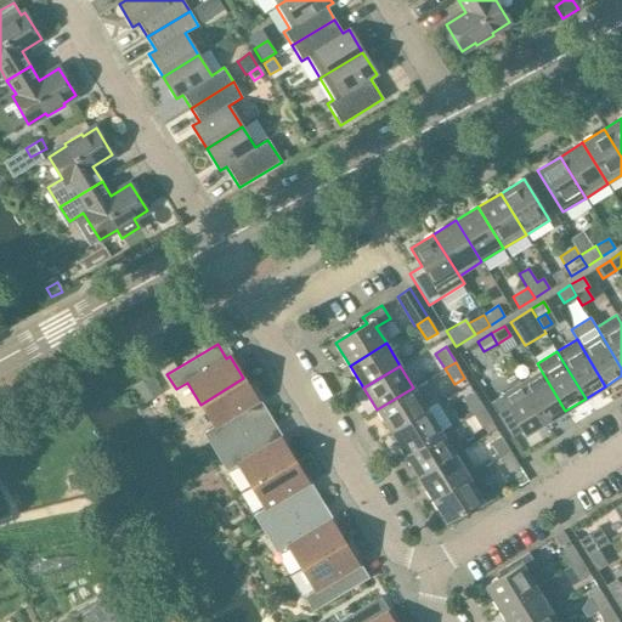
[(542,372),(521,384),(546,423),(565,411),(542,372)]
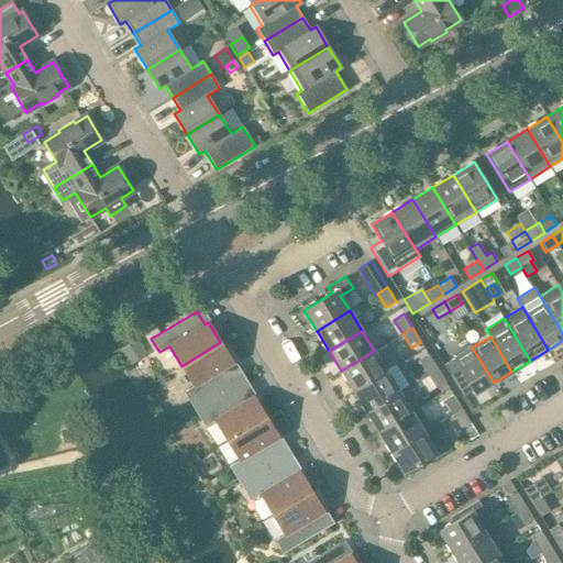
[(136,339),(122,348),(130,361),(144,352),(136,339)]
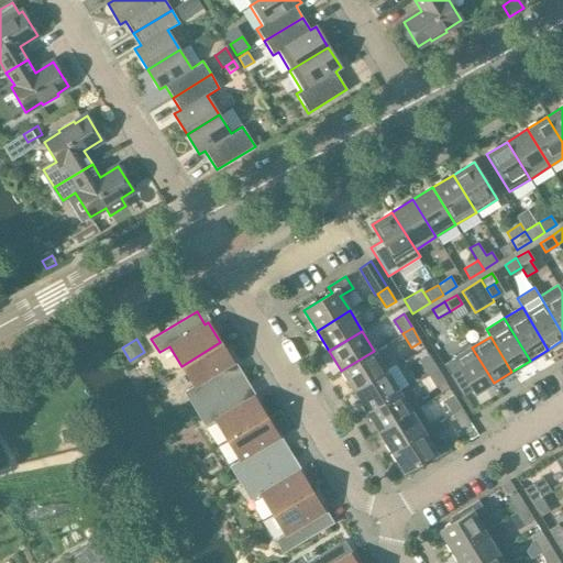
[(184,392),(194,409),(240,382),(230,365),(233,364),(220,342),(181,366),(194,386),(184,392)]
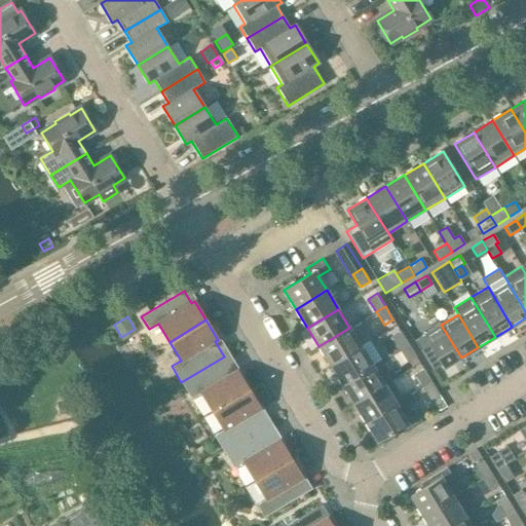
[(441,325),(414,340),(433,370),(442,365),(444,368),(461,358),(441,325)]
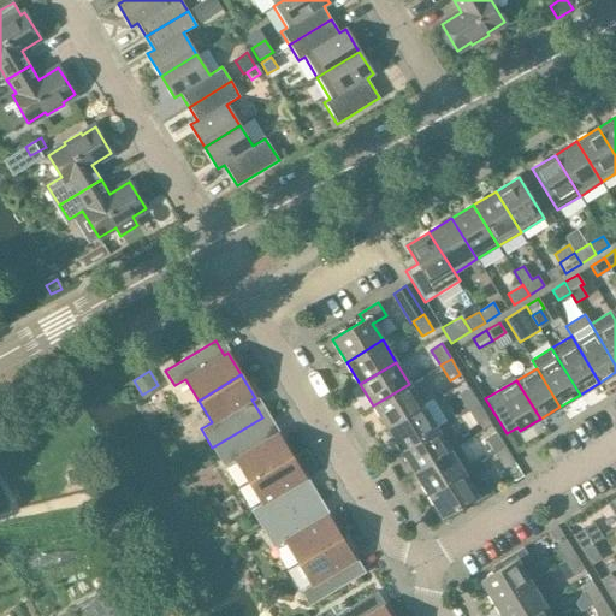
[(373,406),(386,428),(422,406),(409,384),(373,406)]
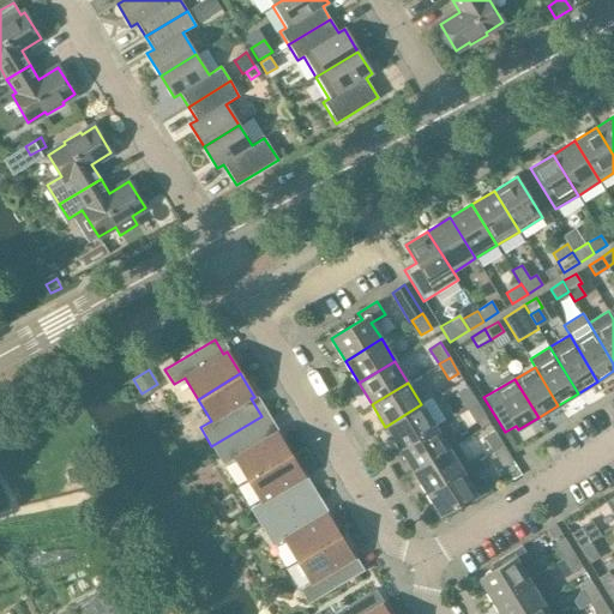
[(457,393),(465,408),(476,402),(468,387),(457,393)]
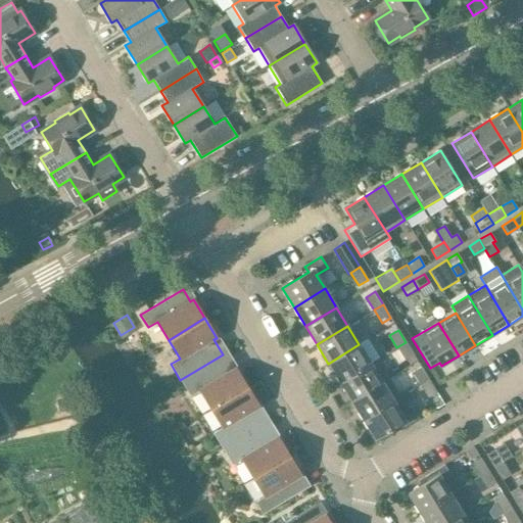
[(406,342),(396,347),(405,361),(414,354),(406,342)]
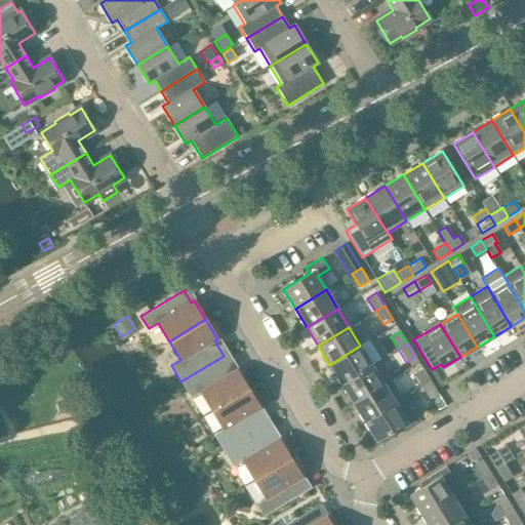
[(329,365),(340,384),(372,365),(360,346),(329,365)]
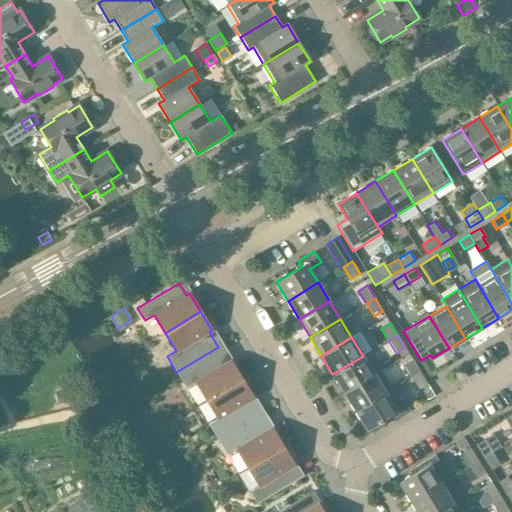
[(195,382),(206,400),(242,379),(230,360),(227,362),(218,347),(176,372),(186,388),(195,382)]
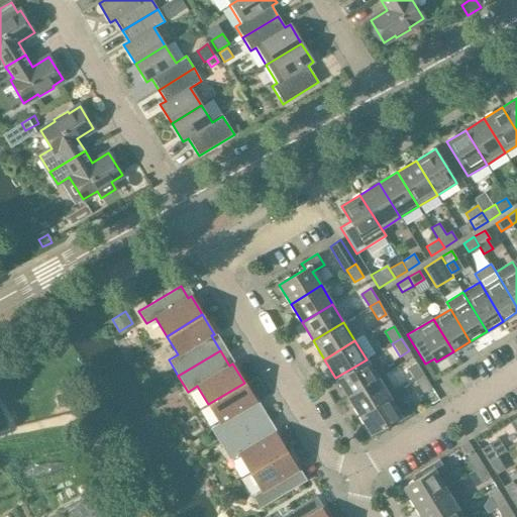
[(335,378),(347,397),(378,378),(384,375),(373,355),(367,359),(335,378)]
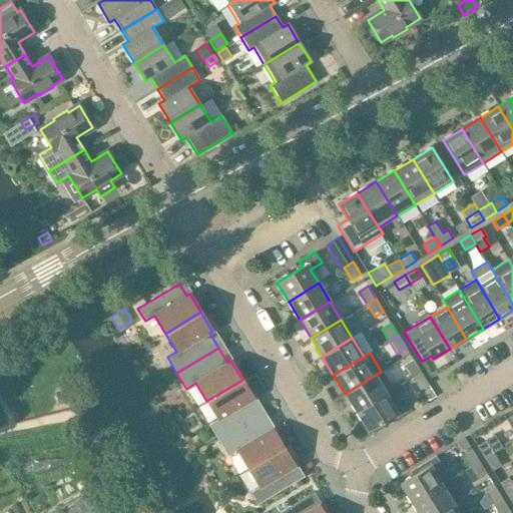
[(404,366),(412,378),(421,373),(413,360),(404,366)]
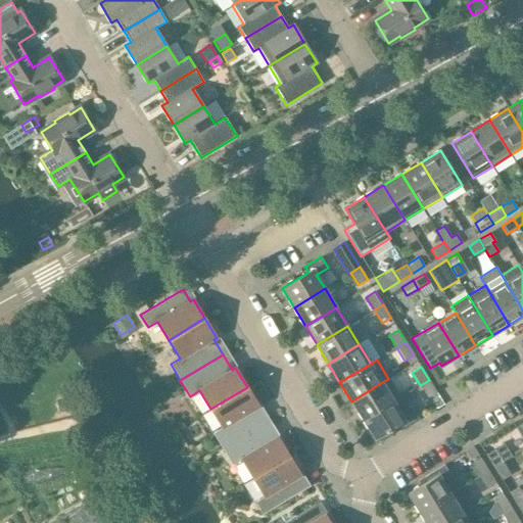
[(429,380),(420,385),(427,397),(437,392),(429,380)]
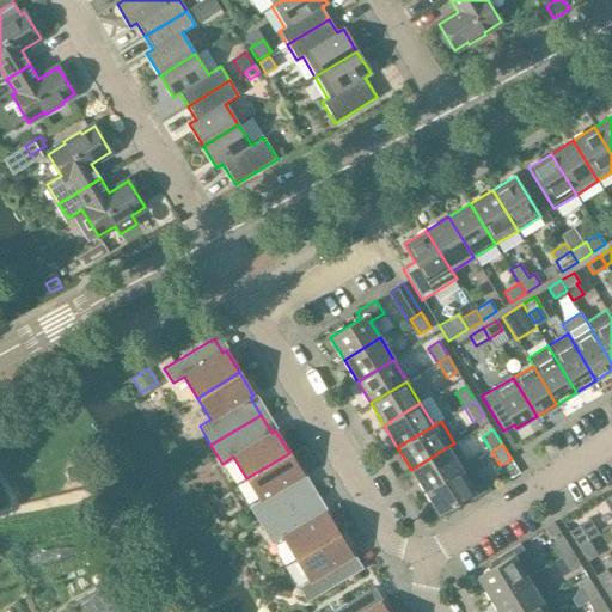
[(411,470),(424,491),(460,470),(447,447),(411,470)]
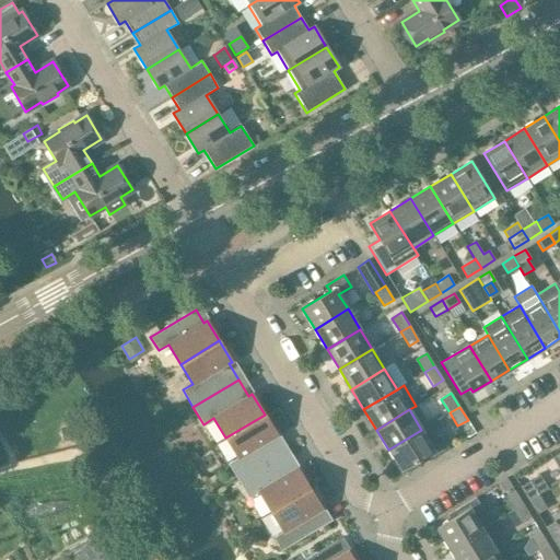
[(228,464),(238,480),(283,454),(273,438),(277,435),(265,415),(225,438),(237,457),(228,464)]
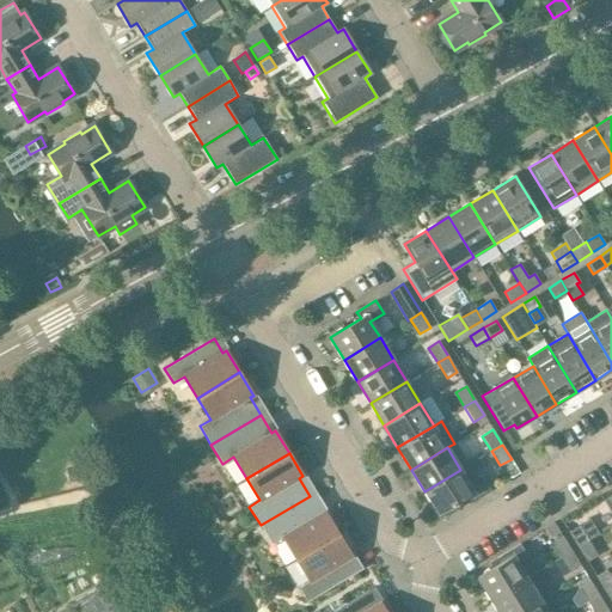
[(460,470),(424,491),(439,514),(469,496),(472,502),(490,491),(482,477),(476,476),(469,465),(460,470)]
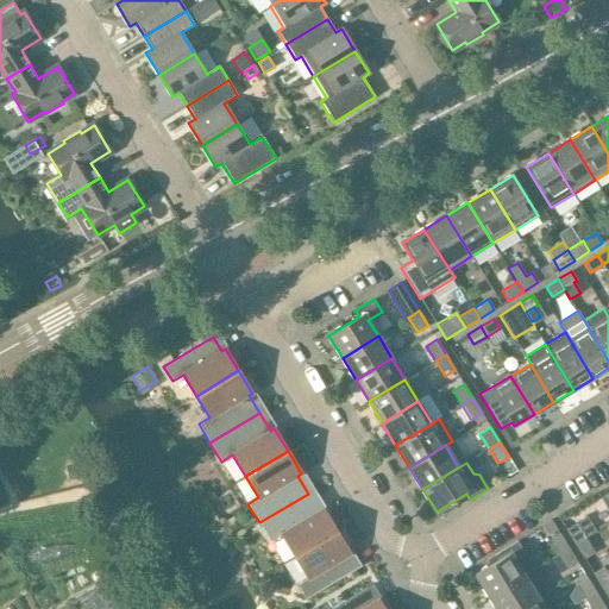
[(281,535),(295,557),(337,532),(322,509),(319,512),(308,494),(259,522),(270,541),(281,535)]
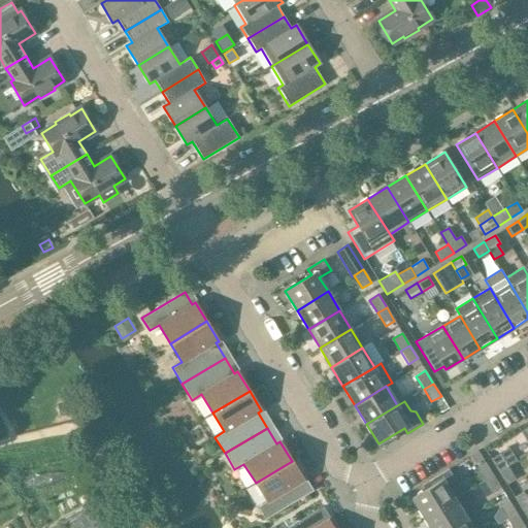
[(477,451),(470,455),(475,464),(484,459),(477,451)]
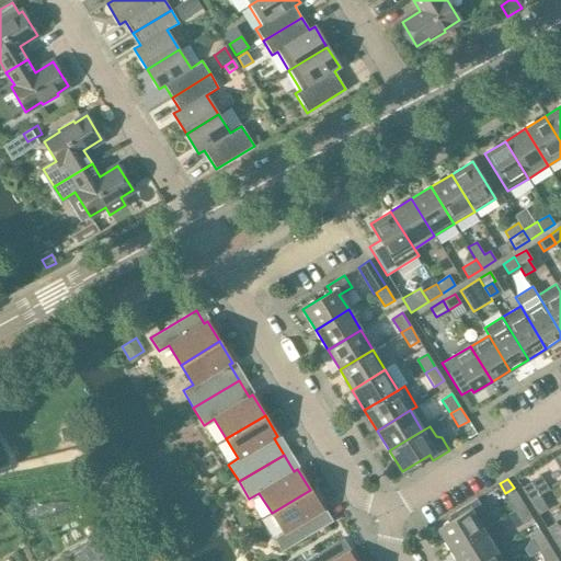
[(522,488),(529,502),(539,495),(530,482),(522,488)]
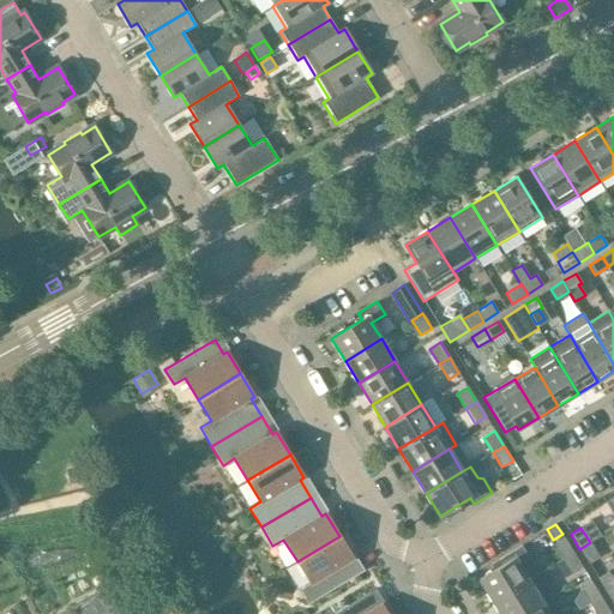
[(339,536),(298,561),(309,583),(299,589),(308,603),(357,575),(350,560),(353,558),(339,536)]
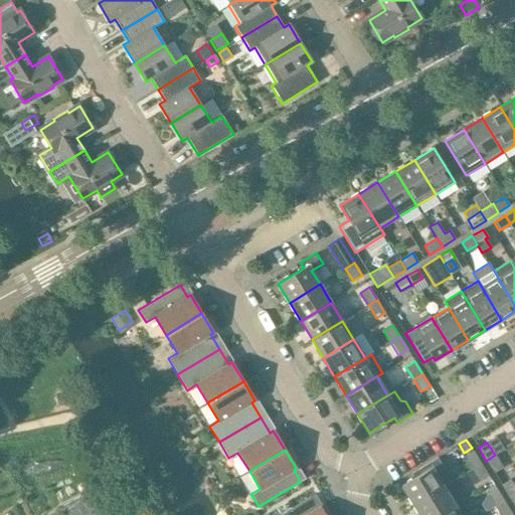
[(465,457),(472,469),(481,464),(473,451),(465,457)]
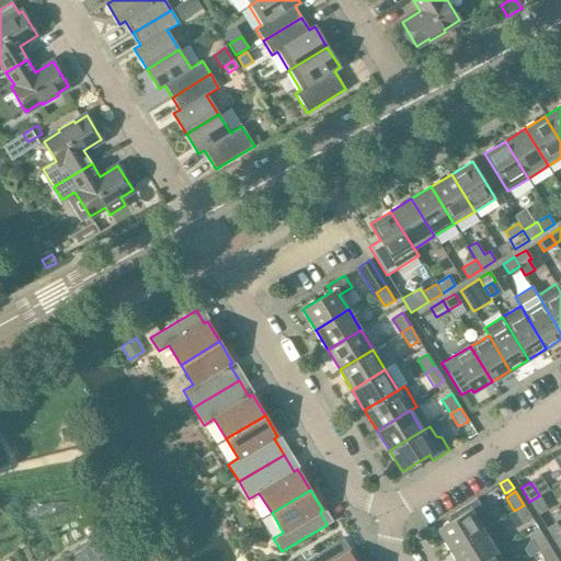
[(539,495),(529,502),(538,515),(548,510),(539,495)]
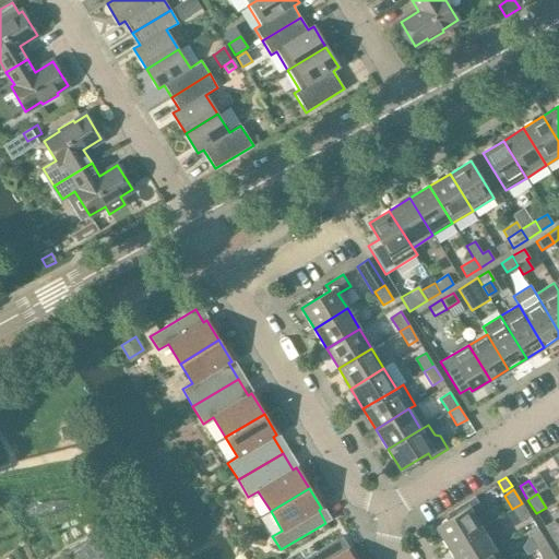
[(451,519),(436,527),(449,548),(482,528),(490,523),(474,496),(447,512),(451,519)]
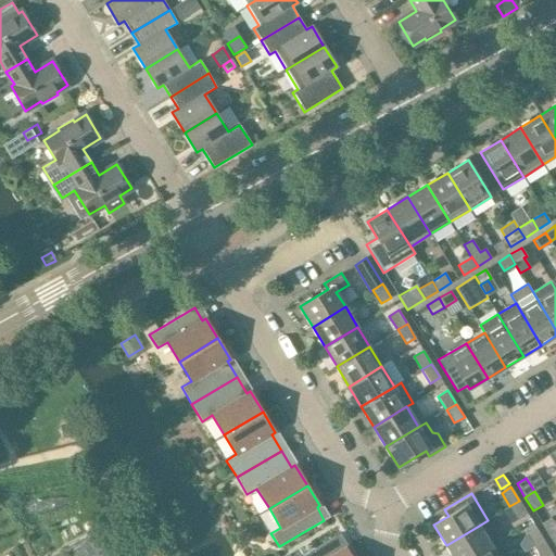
[(519,501),(509,506),(518,520),(528,514),(519,501)]
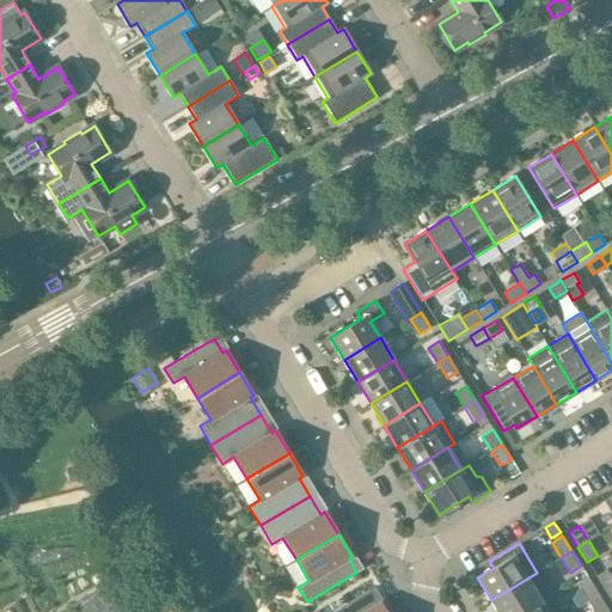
[(595,576),(605,592),(611,586),(611,580),(606,570),(595,576)]
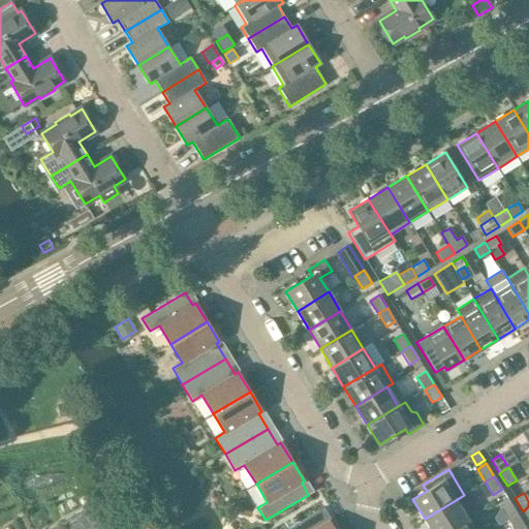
[(430,528),(450,528),(474,515),(476,514),(464,495),(456,500),(425,519),(430,528)]
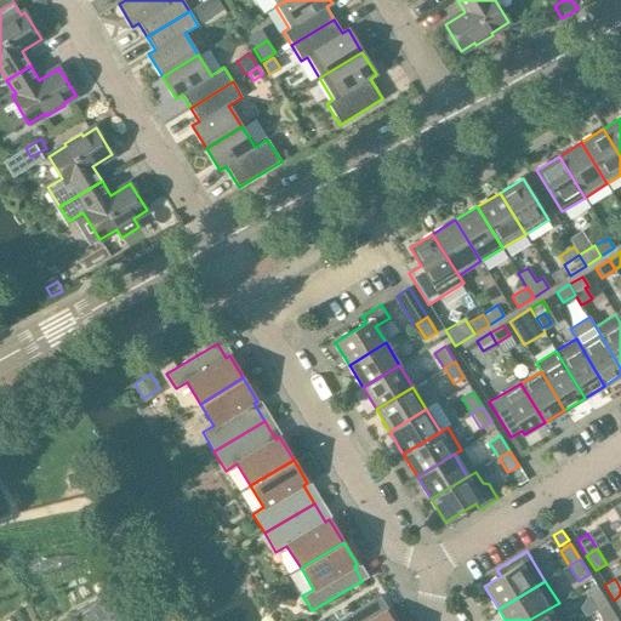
[(587,596),(597,610),(608,604),(598,588),(587,596)]
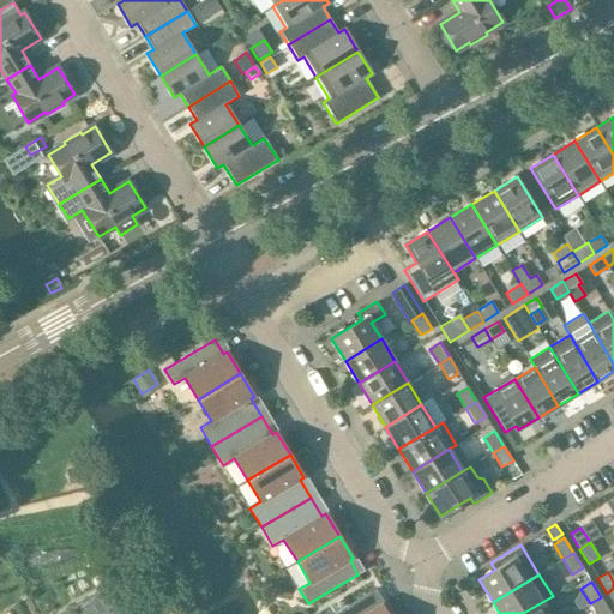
[(387,613),(381,603),(378,606),(369,593),(333,613),(387,613)]
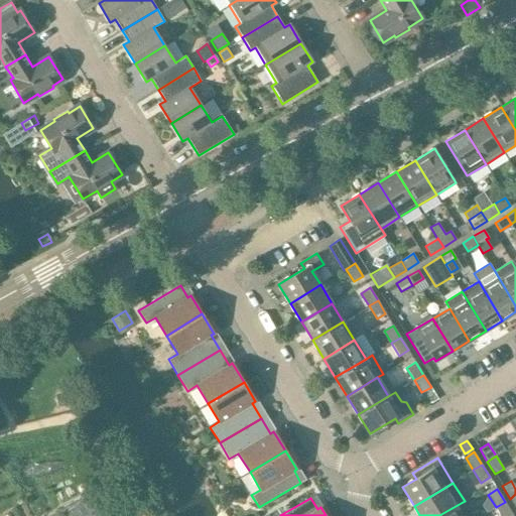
[(439,515),(471,515),(463,502),(439,515)]
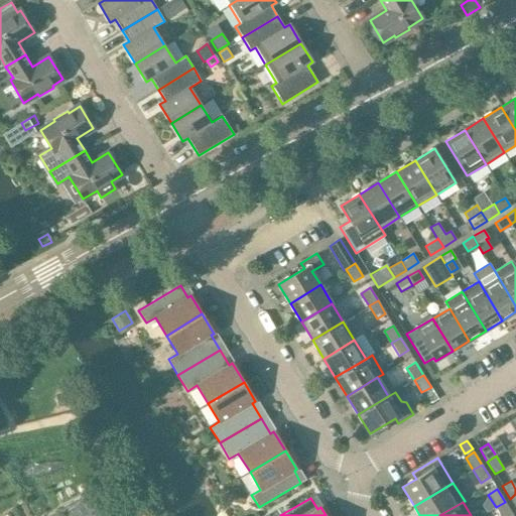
[(505,502),(496,507),(501,515),(508,515),(512,514),(505,502)]
